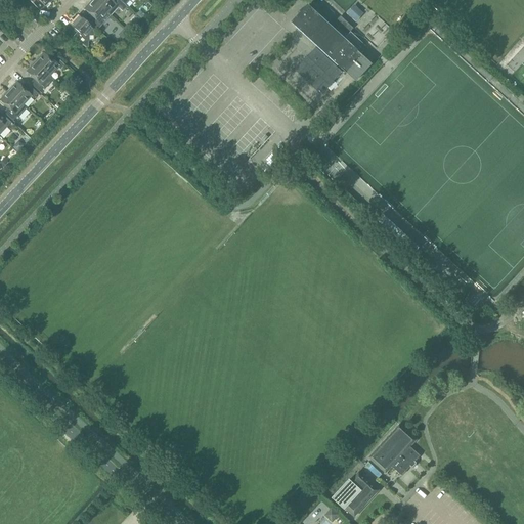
[(28,0),(39,10),(40,8),(42,6),(44,7),(50,0),(28,0)]
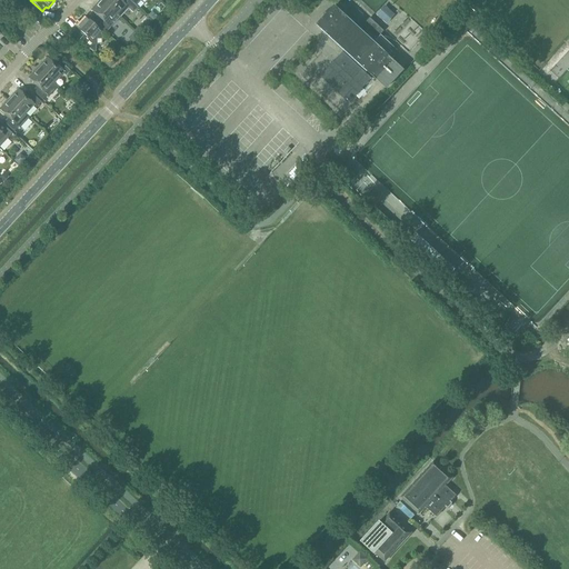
[(119,18),(117,16),(112,10),(100,0),(91,10),(99,18),(95,22),(106,32),(119,18)]
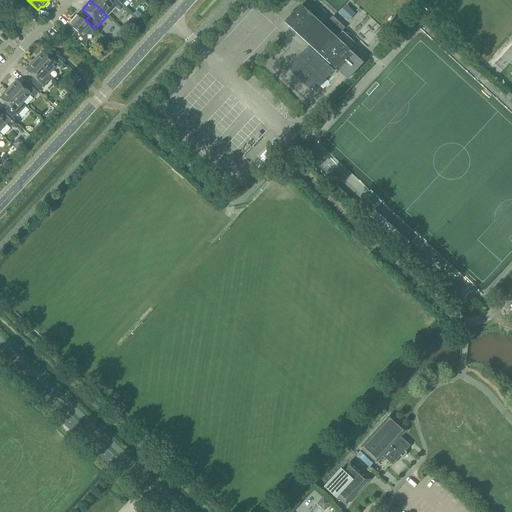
[(107,15),(115,6),(119,11),(123,6),(119,3),(116,0),(90,0),(101,9),(107,15)]
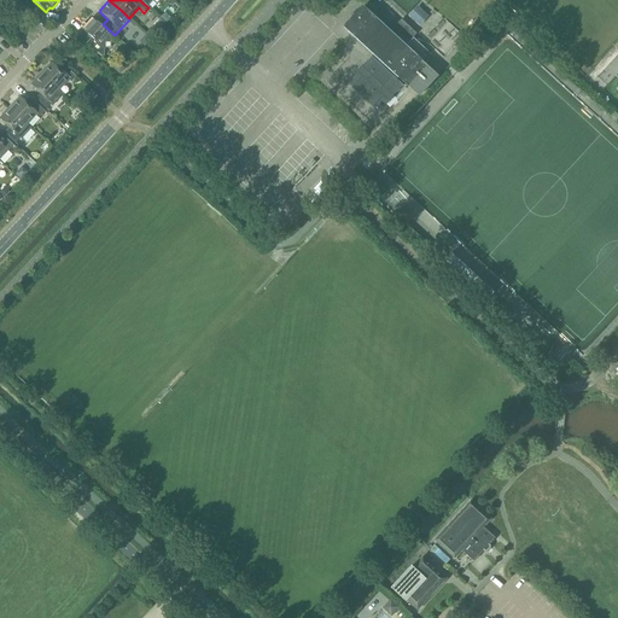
[(419,4),(410,13),(421,24),(430,15),(419,4)]
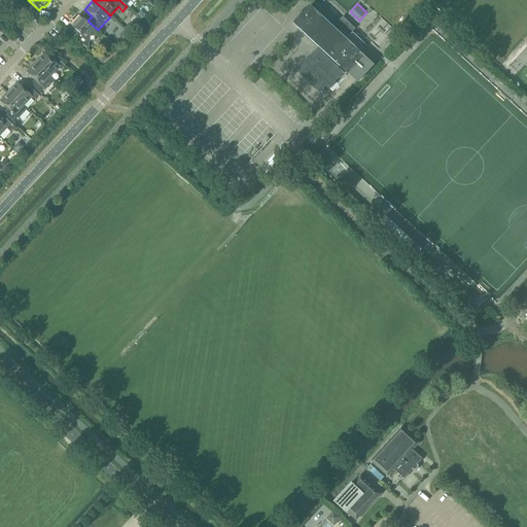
[(293,24),(306,35),(344,70),(345,70),(350,74),(349,74),(357,82),(374,65),(365,58),(360,53),(362,49),(366,45),(352,33),(346,39),(332,27),(319,14),(310,6),(293,24)]
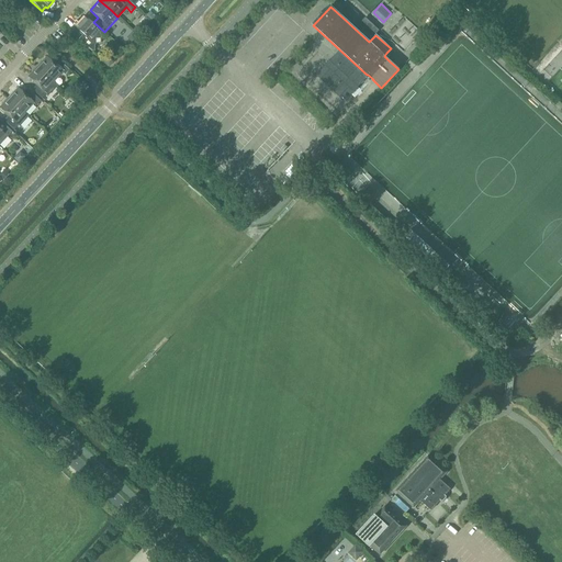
[(82,34),(78,40),(89,48),(93,44),(91,42),(100,32),(83,17),(75,26),(82,34)]
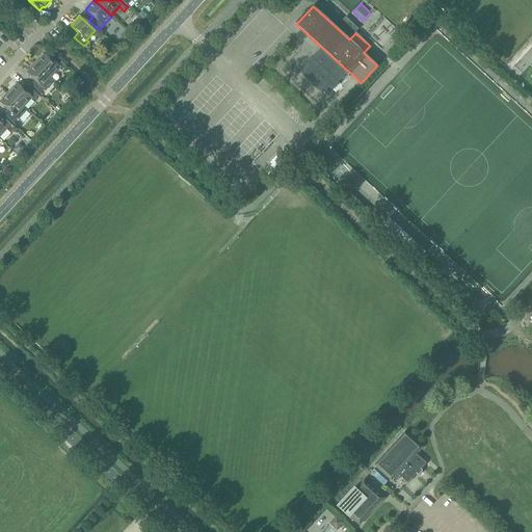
[(299,73),(325,98),(335,88),(335,89),(339,84),(338,84),(347,75),(321,50),(312,59),(311,58),(308,62),(308,63),(299,73)]
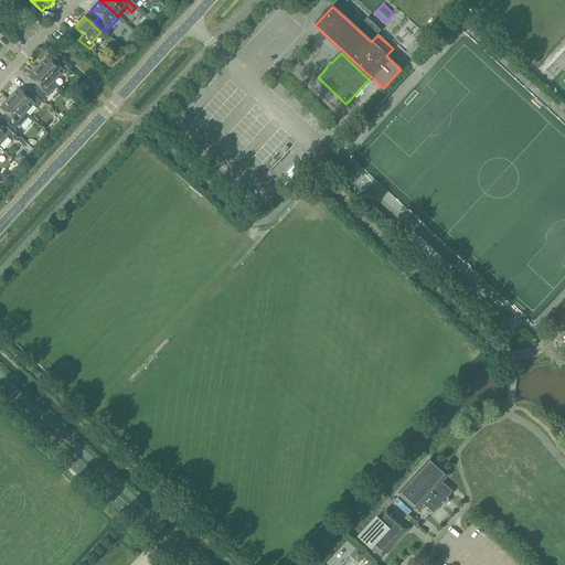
[(51,62),(46,59),(38,67),(53,83),(62,73),(65,76),(70,71),(55,57),(51,62)]
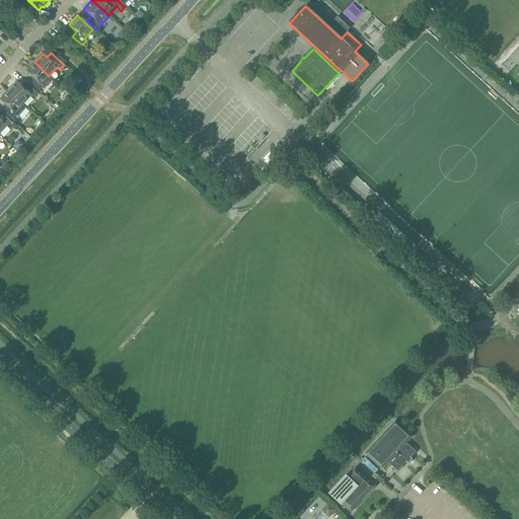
[(53,80),(49,77),(49,76),(34,62),(25,71),(33,78),(29,83),(39,92),(44,87),(45,88),(53,80)]
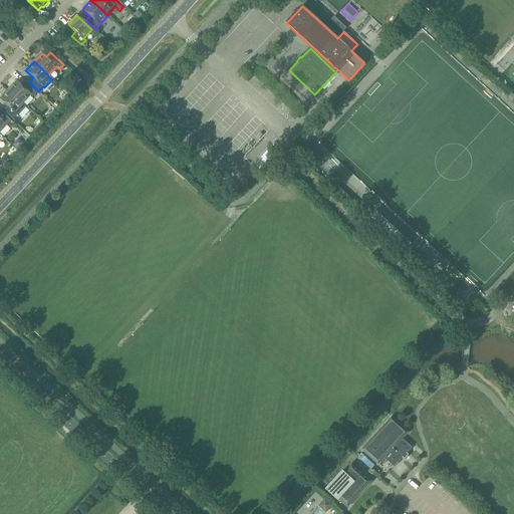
[(24,106),(37,92),(27,83),(23,88),(16,81),(7,90),(24,106)]
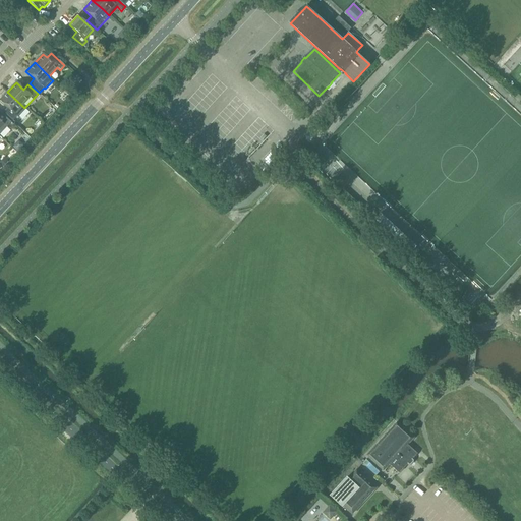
[(24,108),(7,92),(0,99),(0,101),(7,107),(3,112),(12,120),(17,116),(18,117),(25,109),(24,108)]
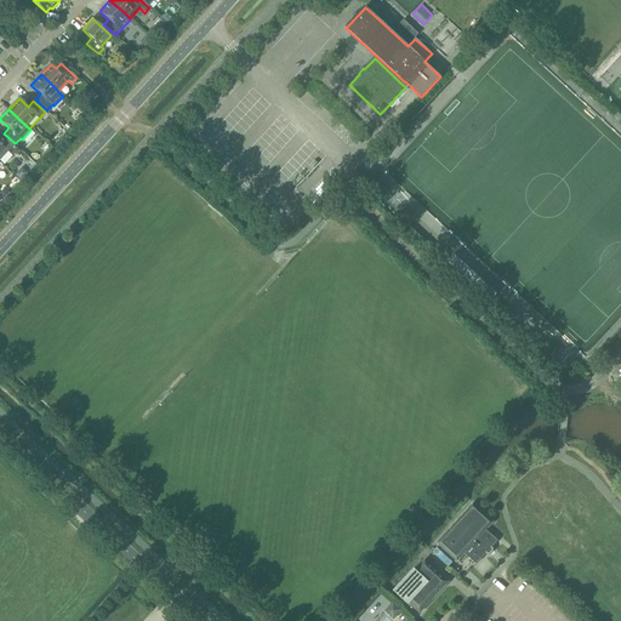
[(0,159),(7,152),(12,146),(1,136),(0,136),(0,159)]
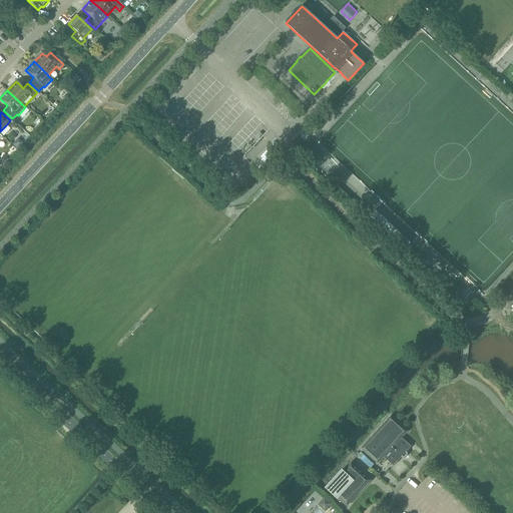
[(17,149),(22,143),(17,139),(12,145),(17,149)]
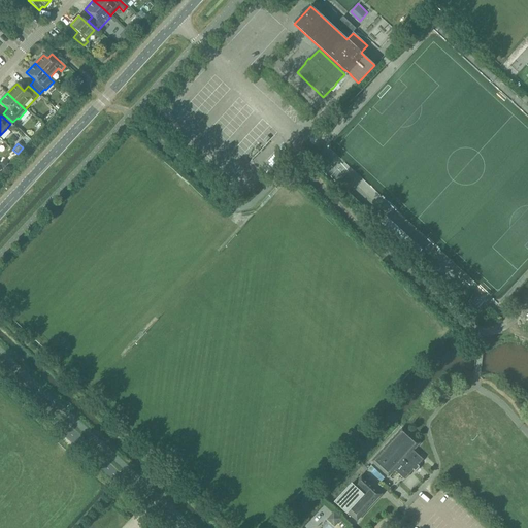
[(381,222),(418,256),(423,250),(387,216),(381,222)]
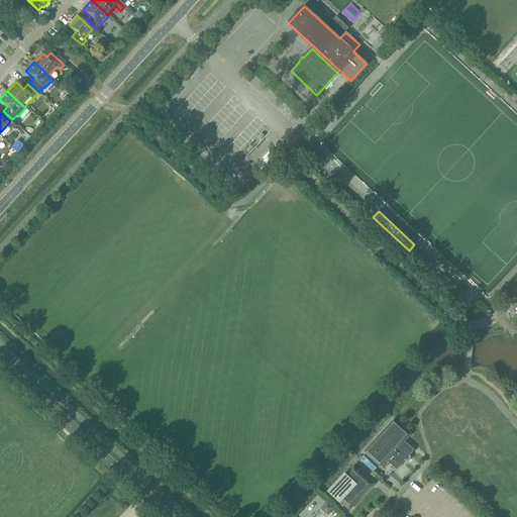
[(365,452),(381,468),(387,461),(396,471),(405,460),(406,461),(408,461),(410,458),(410,457),(409,456),(414,450),(405,441),(410,435),(394,420),(365,452)]
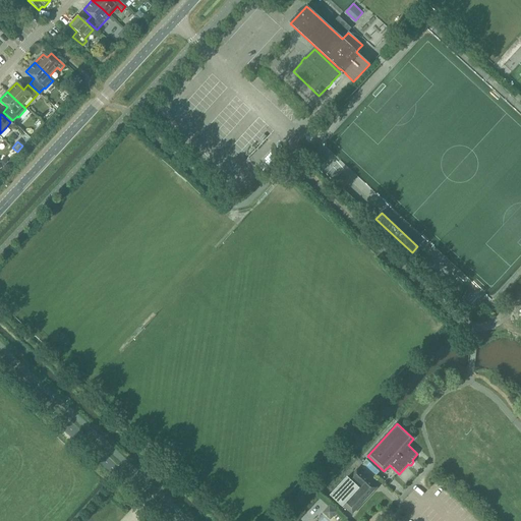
[(344,507),(352,515),(373,491),(373,485),(357,470),(349,479),(347,477),(330,497),(343,508),(344,507)]
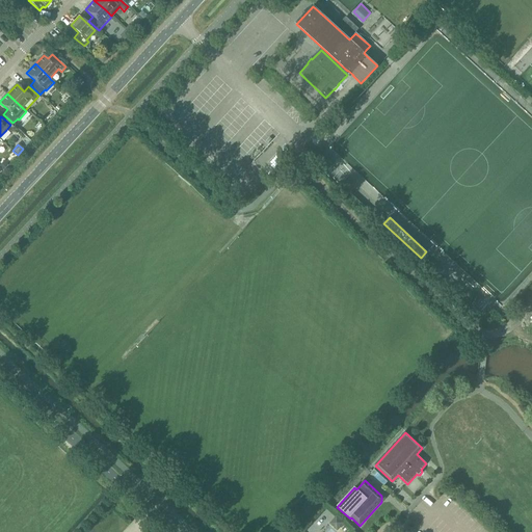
[(345,524),(337,516),(329,524),(338,531),(345,524)]
